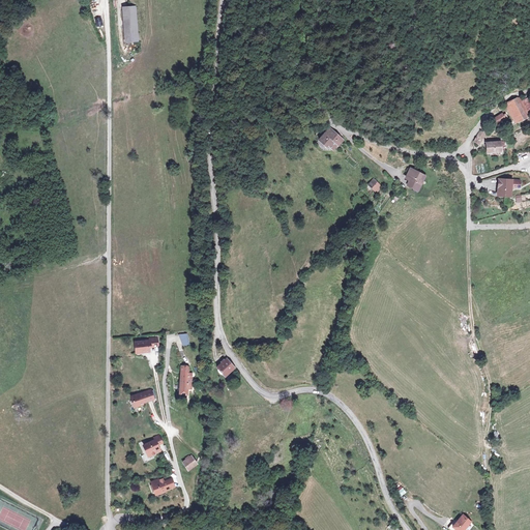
[(137,5),(121,6),(123,42),(139,42),(137,5)]
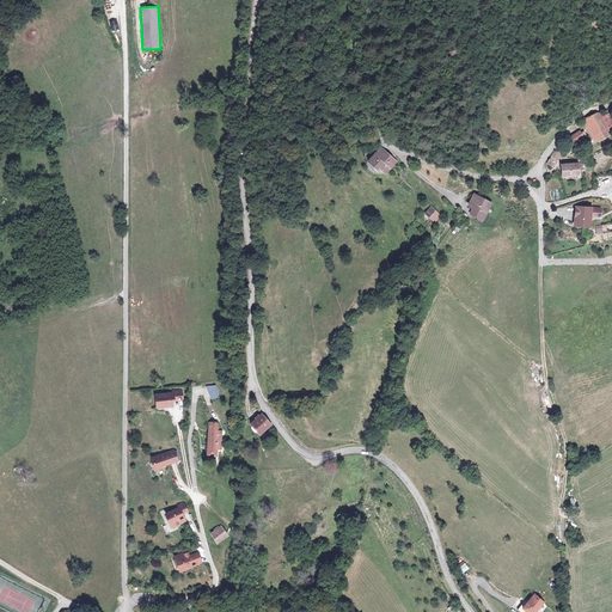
[(611,126),(611,120),(610,114),(603,117),(600,112),(574,124),(577,130),(583,127),(592,145),(610,136),(607,129),(611,126)]
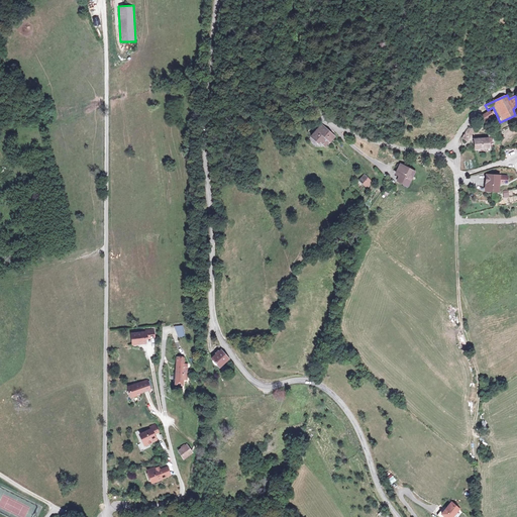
[(492,118),(488,112),(478,118),(482,124),(492,118)]
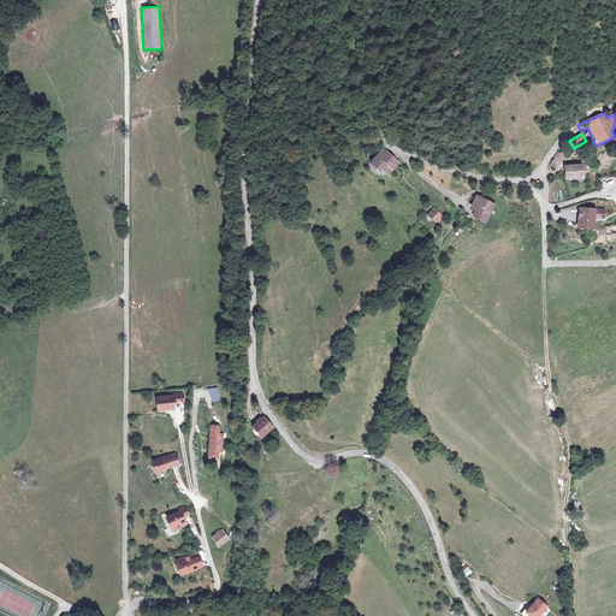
[(402,161),(384,146),(368,163),(378,171),(379,170),(388,178),(402,161)]
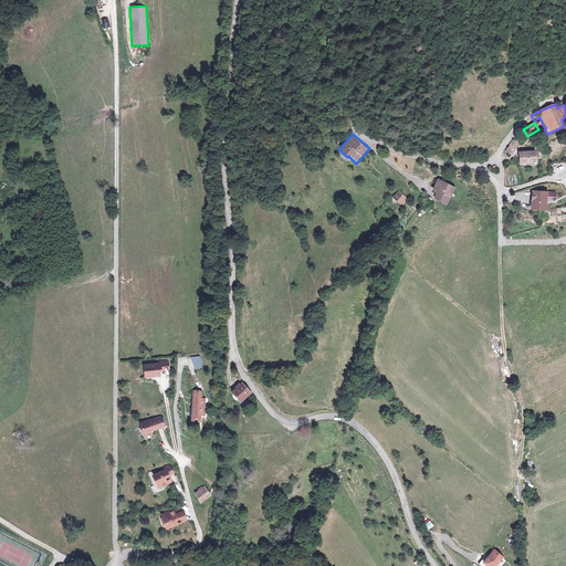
[(514,136),(505,152),(511,155),(520,139),(514,136)]
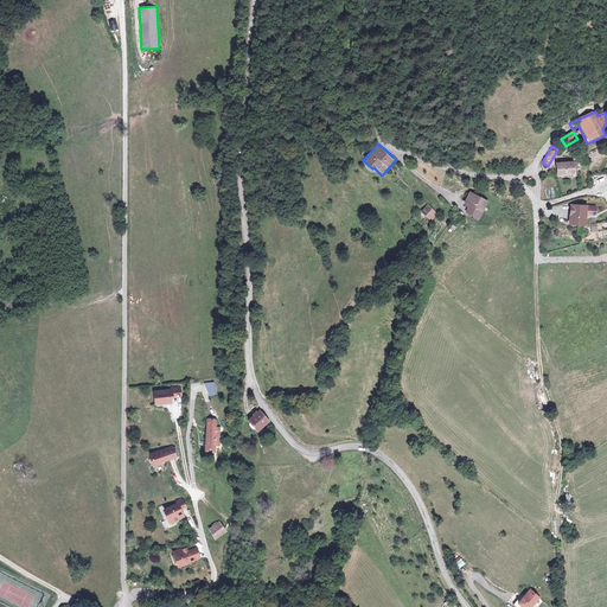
[(579,161),(554,164),(555,178),(580,176),(579,161)]
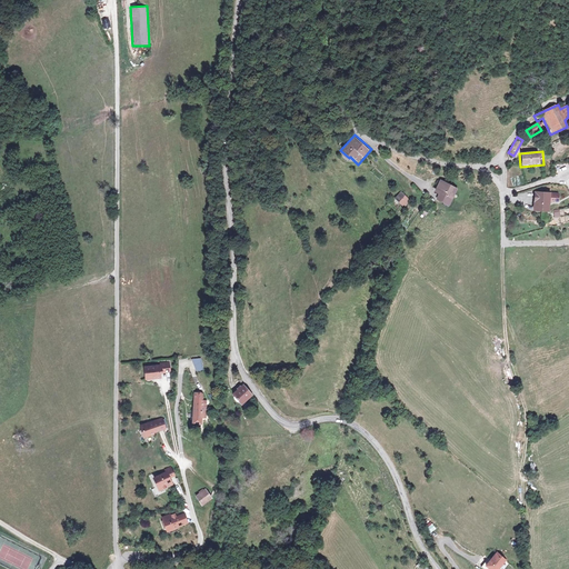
[(460,188),(438,177),(431,190),(437,193),(433,200),(450,209),(460,188)]
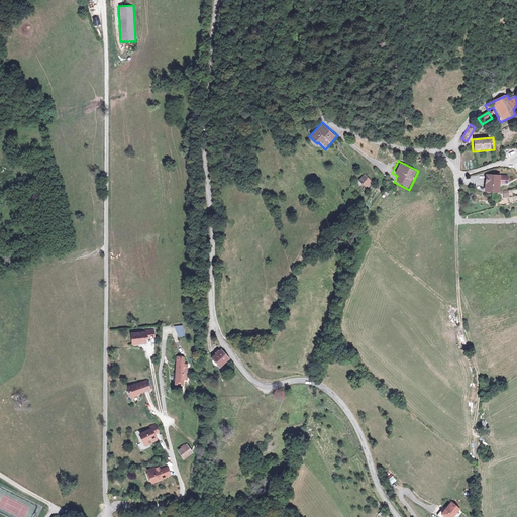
[(509,175),(482,174),(481,193),(499,193),(499,184),(509,185),(509,175)]
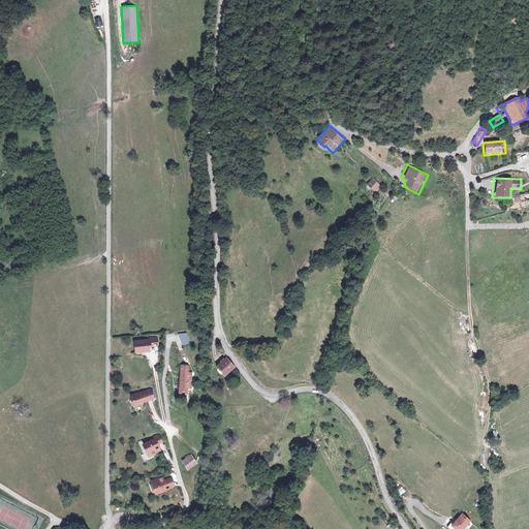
[(380,186),(372,179),(364,182),(377,192),(380,186)]
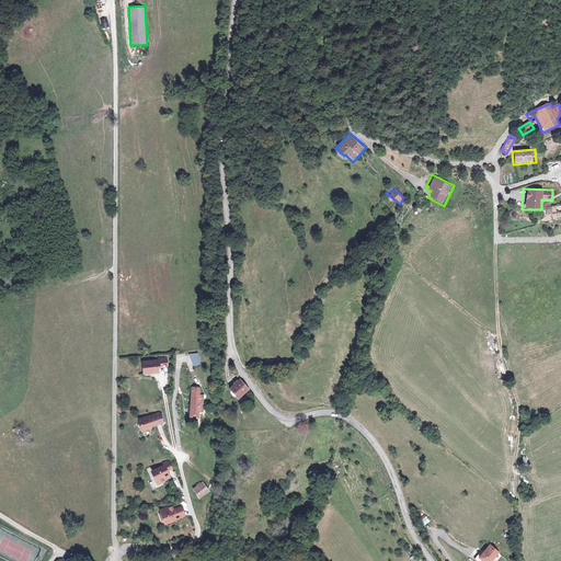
[(190,354),(192,366),(201,364),(197,352),(190,354)]
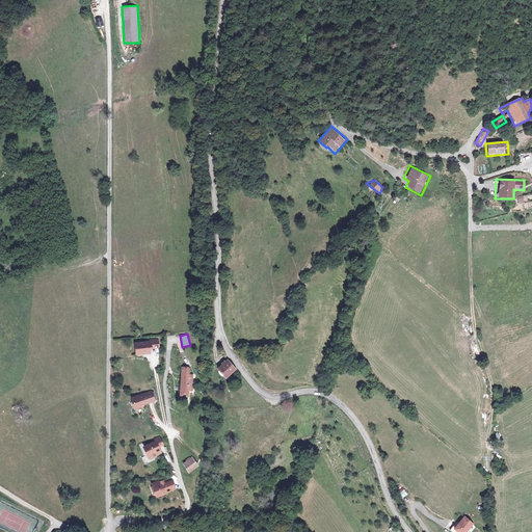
[(159,348),(159,338),(132,340),(133,355),(152,354),(151,348),(159,348)]
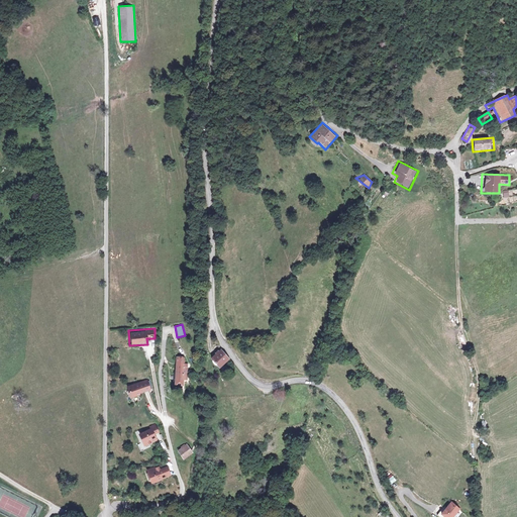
[(219,369),(229,358),(219,348),(209,357),(219,369)]
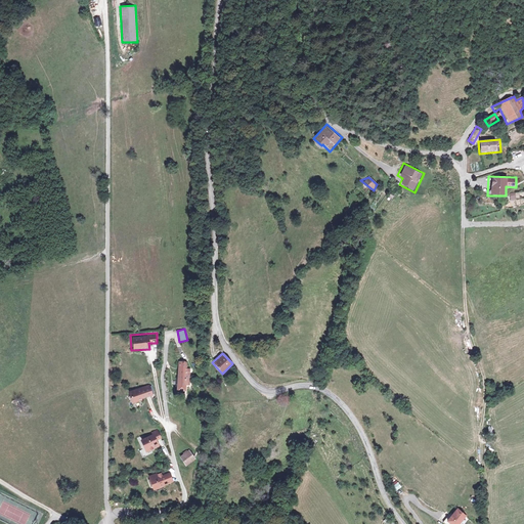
[(187,362),(176,361),(174,391),(184,392),(185,384),(189,385),(191,367),(187,366),(187,362)]
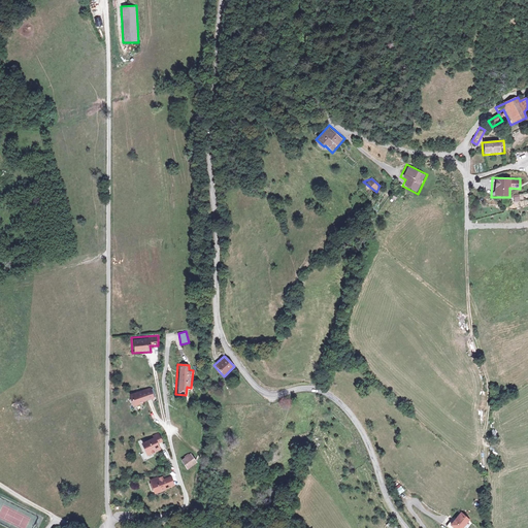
[(154,398),(151,387),(127,394),(131,409),(142,406),(141,401),(154,398)]
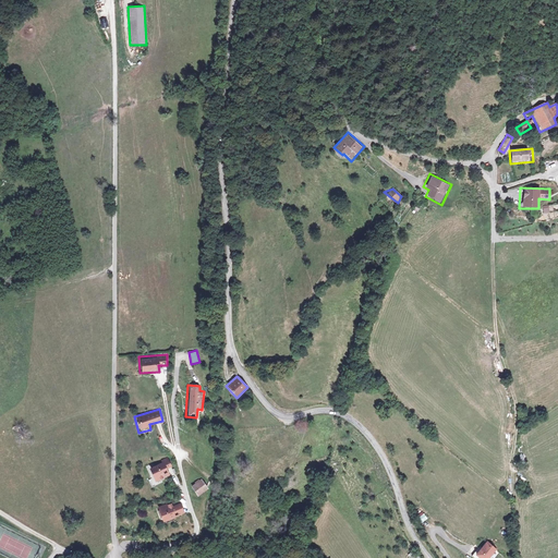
[(172,468),(168,457),(158,461),(159,464),(147,469),(155,485),(168,478),(165,471),(172,468)]
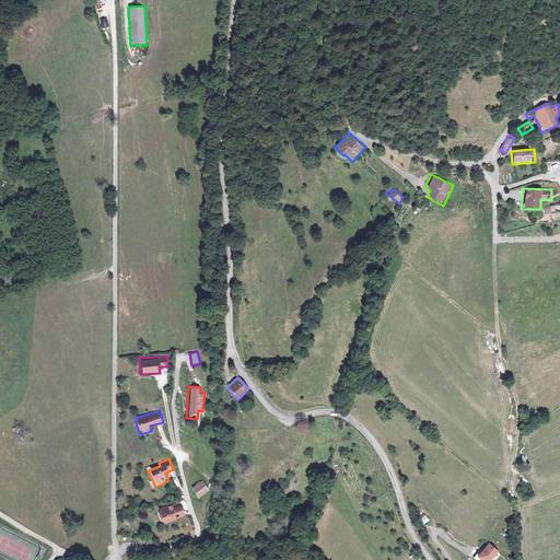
[(209,491),(201,480),(190,489),(197,499),(209,491)]
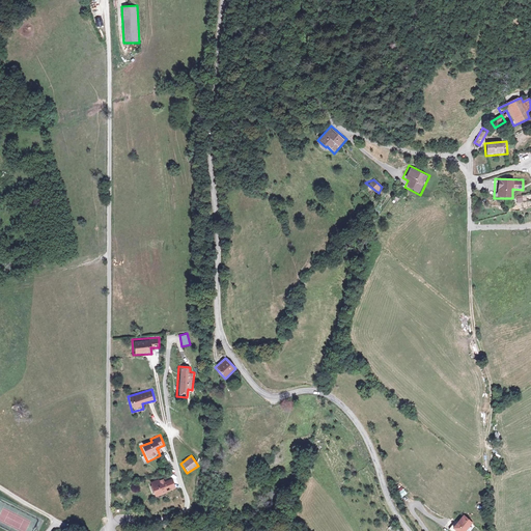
[(157,478),(148,483),(154,499),(164,496),(174,490),(170,479),(160,483),(157,478)]
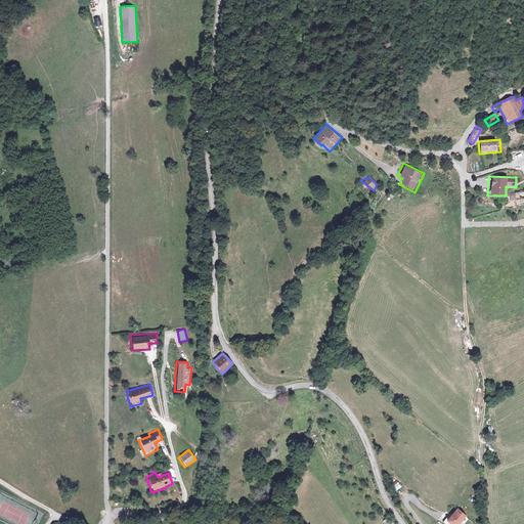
[(392,486),(396,491),(401,487),(398,482),(392,486)]
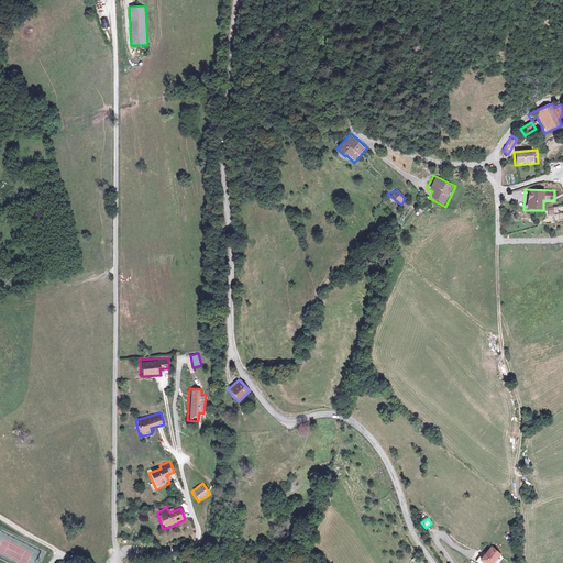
[(494,562),(501,555),(492,547),(479,560),(483,562),(494,562)]
